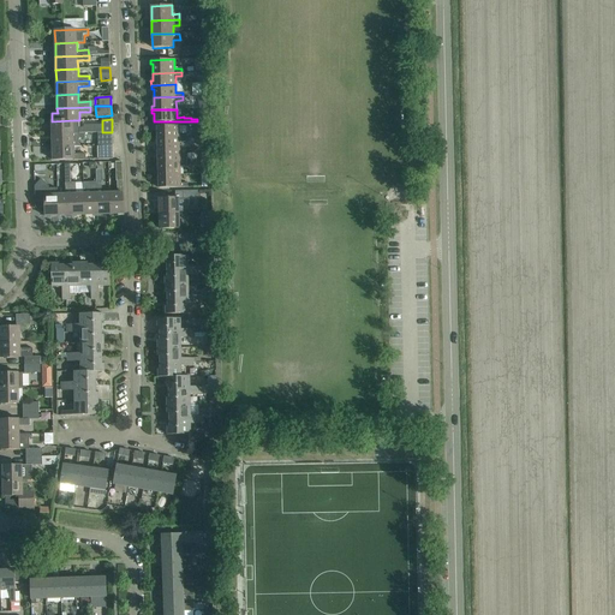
[(73,120),(52,121),(52,133),(85,132),(102,132),(102,124),(84,125),(84,127),(79,127),(79,120),(73,120)]
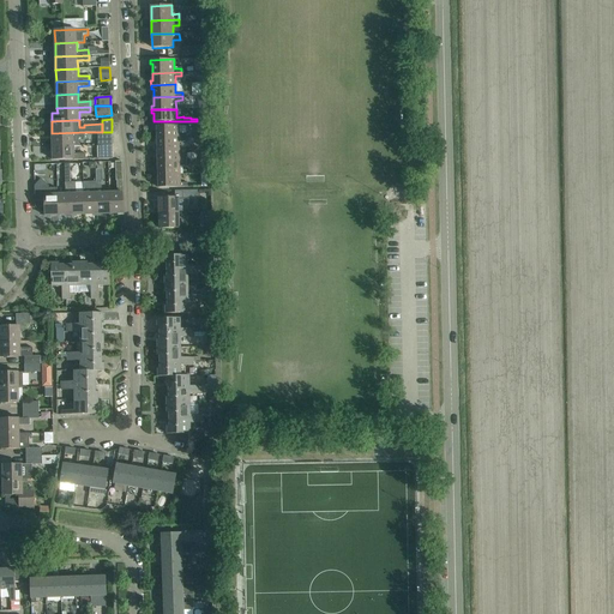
[(157,139),(186,138),(186,133),(179,134),(179,125),(155,126),(155,131),(157,130),(157,139)]
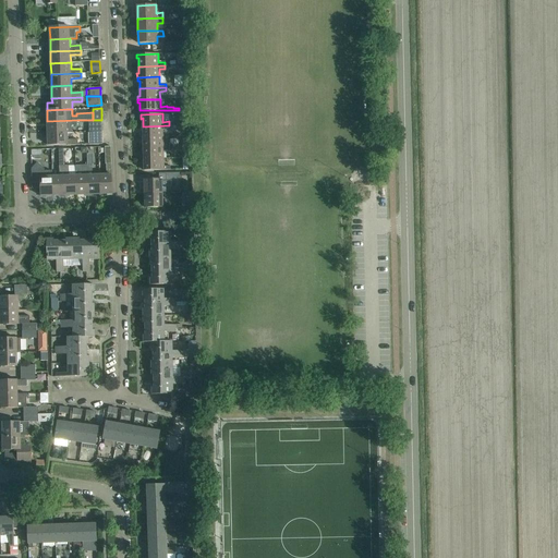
[(77,125),(77,120),(47,121),(48,133),(67,132),(72,132),(72,125),(77,125)]
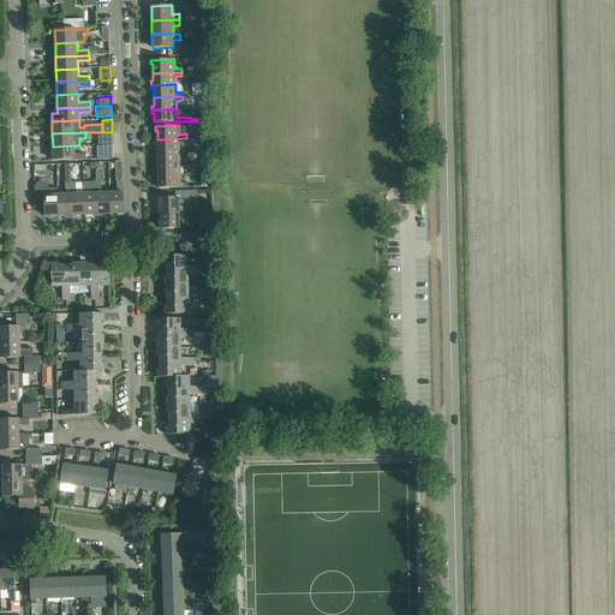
[(99,145),(112,145),(112,132),(102,132),(97,132),(99,145)]
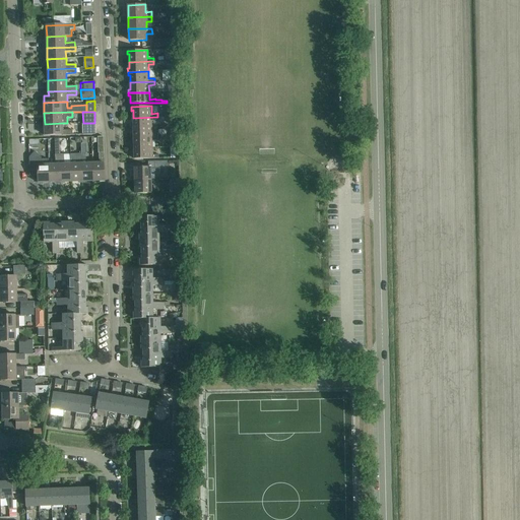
[(157,117),(133,118),(133,124),(131,124),(131,128),(151,128),(151,121),(157,120),(157,117)]
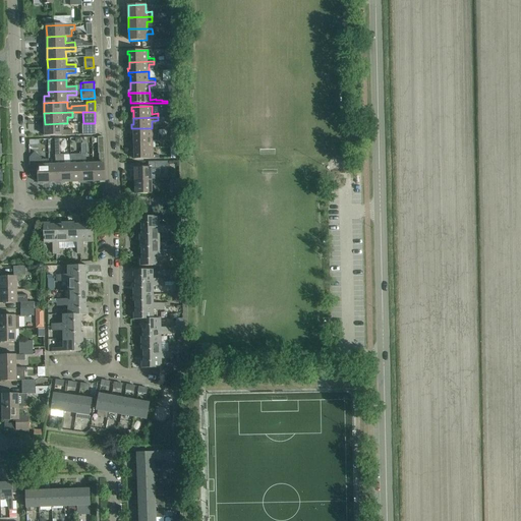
[(63,130),(62,123),(45,124),(45,135),(72,134),(72,130),(63,130)]
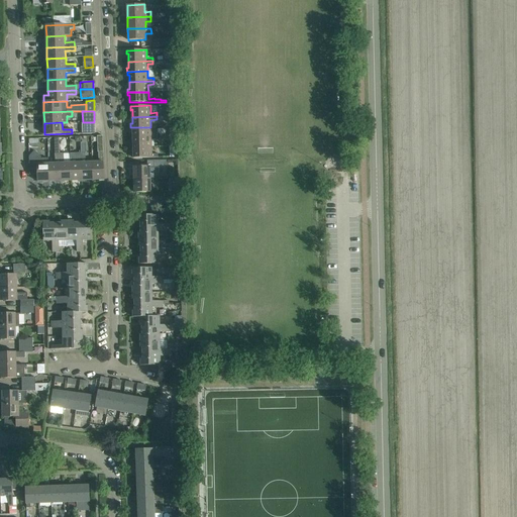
[(94,122),(83,122),(83,133),(95,132),(94,122)]
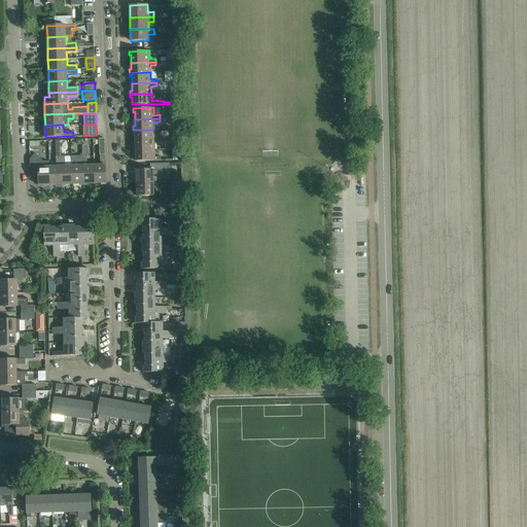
[(153,130),(133,130),(133,133),(135,133),(135,140),(161,140),(160,136),(154,136),(153,130)]
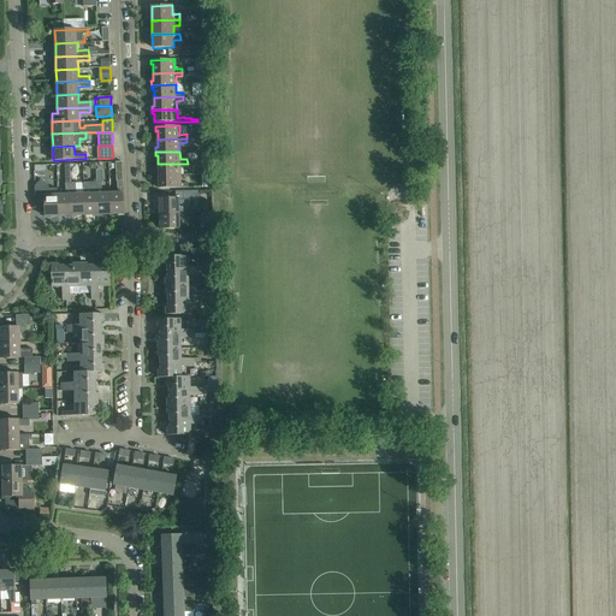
[(52,176),(69,171),(66,163),(48,167),(52,176)]
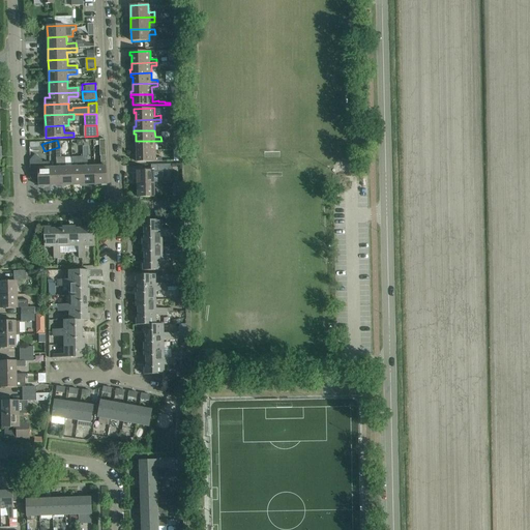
[(162,141),(136,141),(137,148),(135,148),(135,151),(155,151),(155,144),(162,144),(162,141)]
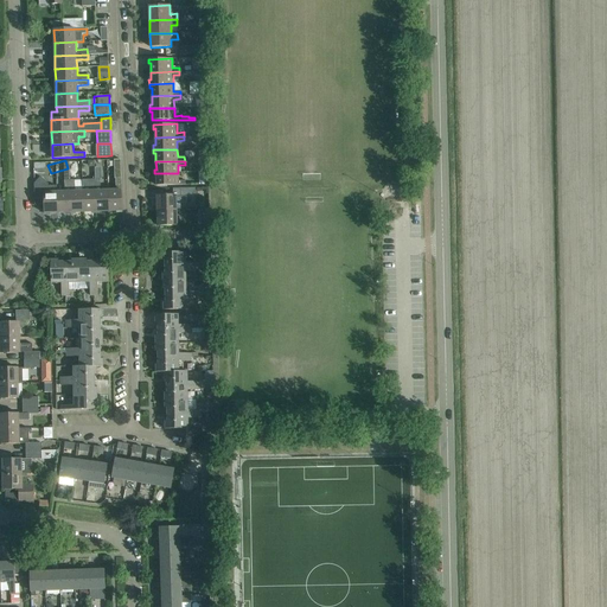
[(178,181),(178,173),(154,173),(154,177),(157,177),(157,186),(185,185),(185,181),(178,181)]
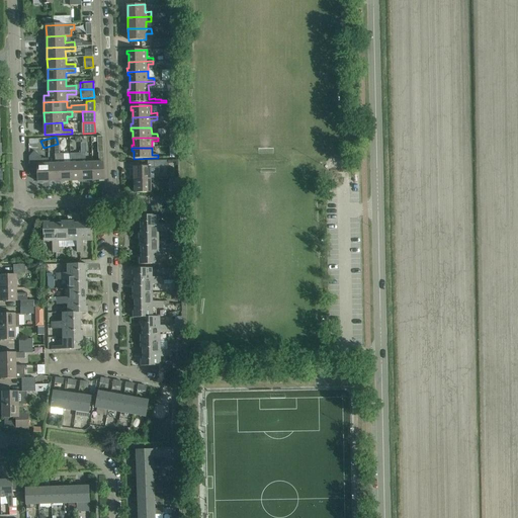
[(50,182),(49,164),(49,159),(41,159),(41,157),(35,152),(33,152),(29,157),(29,175),(36,180),(37,180),(38,182),(50,182)]
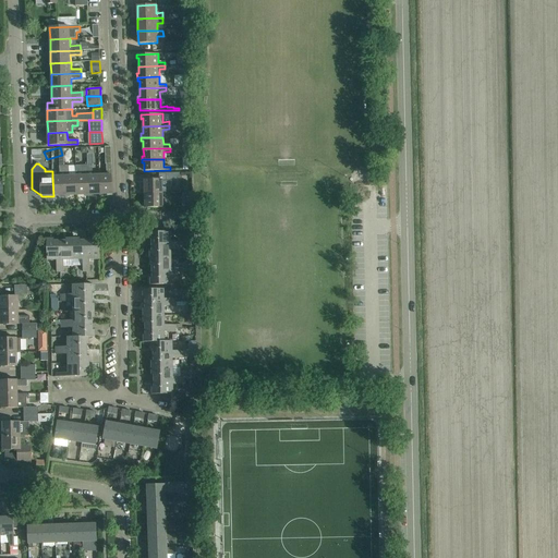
[(88,195),(87,165),(76,166),(76,176),(76,195),(88,195)]
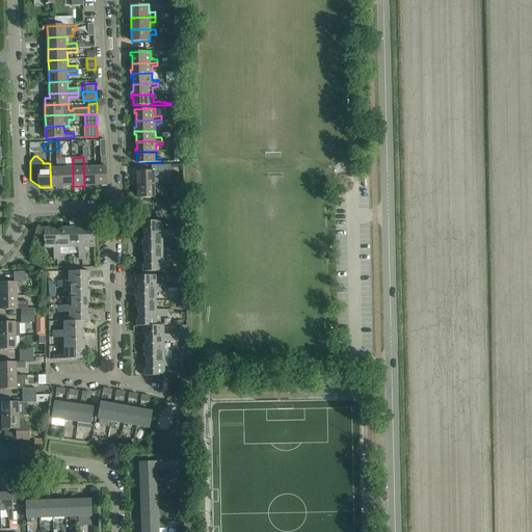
[(88,157),(83,157),(84,186),(96,185),(96,166),(88,166),(88,157)]
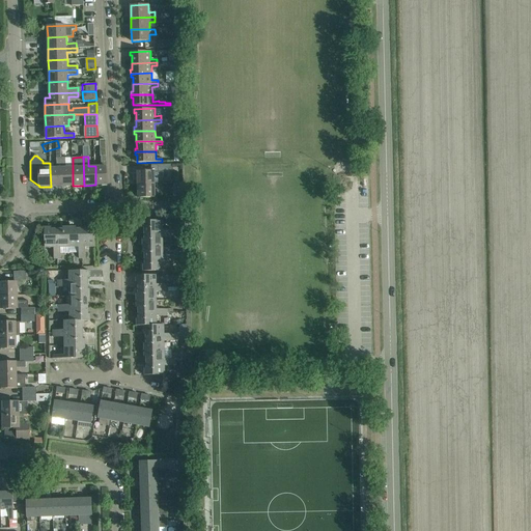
[(102,166),(95,166),(95,185),(107,185),(106,166),(107,166),(106,157),(101,157),(102,166)]
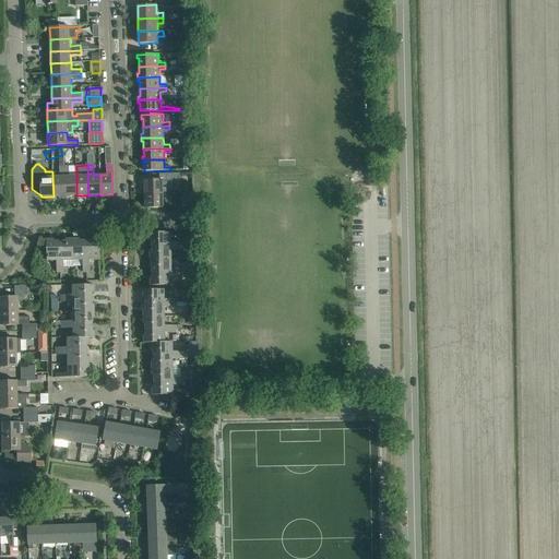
[(66,195),(64,166),(59,166),(60,177),(52,177),(54,197),(66,195)]
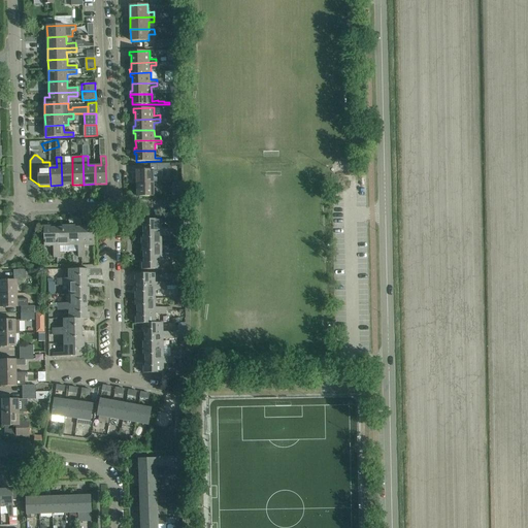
[(72,185),(72,166),(66,166),(65,157),(61,157),(62,185),(72,185)]
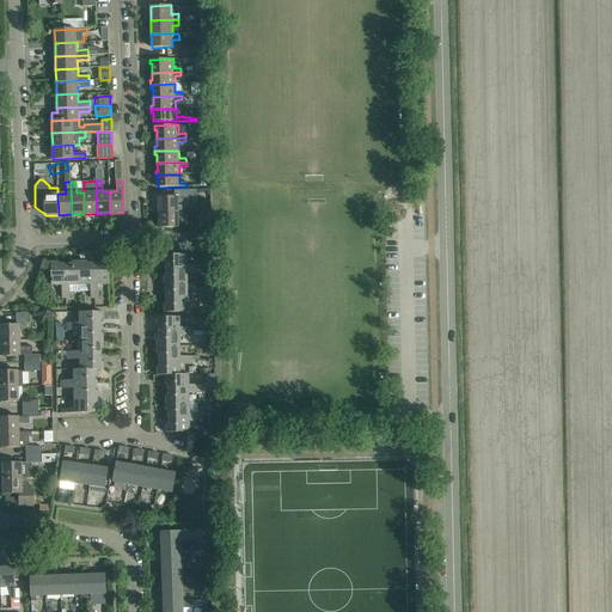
[(159,213),(178,213),(178,206),(189,204),(189,199),(197,197),(197,190),(177,190),(177,197),(158,197),(159,213)]
